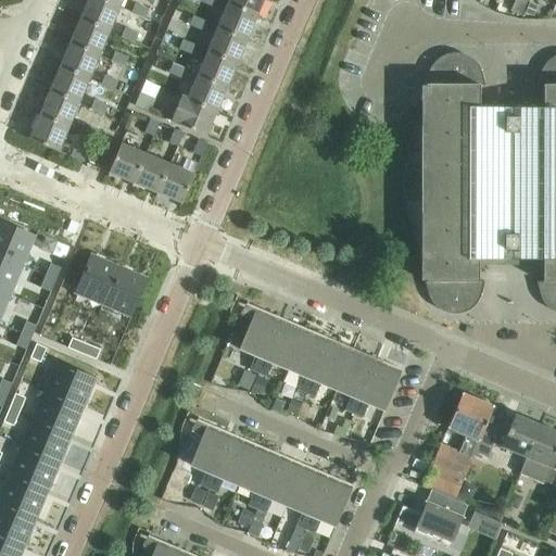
[(101,0),(83,0),(76,17),(109,32),(119,8),(101,0)]
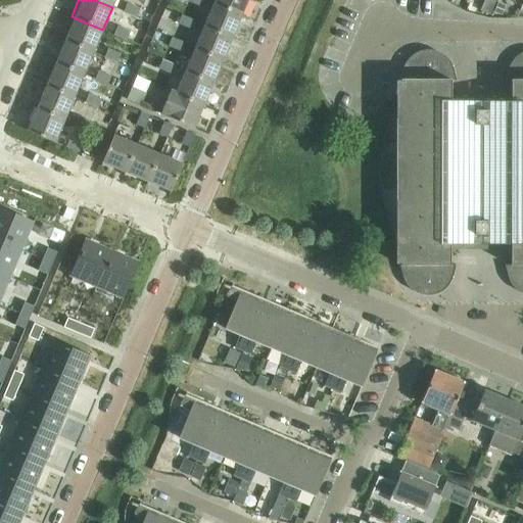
[(216,0),(215,4),(245,17),(252,0),(216,0)]
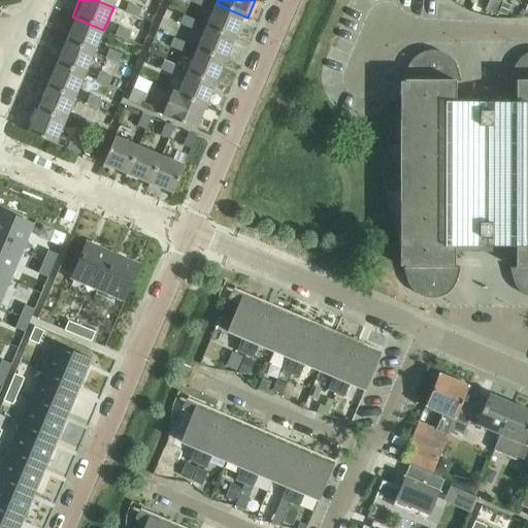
[(125,12),(138,19),(141,10),(129,4),(125,12)]
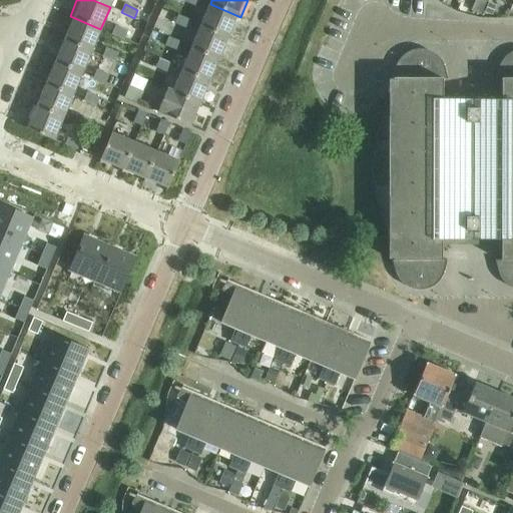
[(210,4),(200,26),(231,39),(240,17),(210,4)]
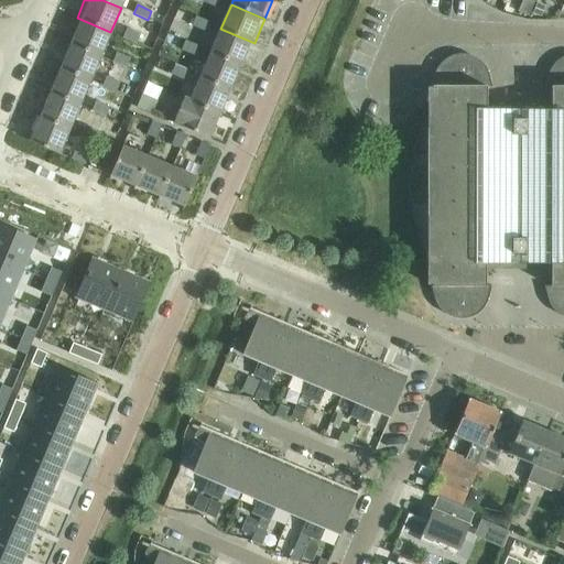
[(196,17),(192,25),(205,32),(209,23),(196,17)]
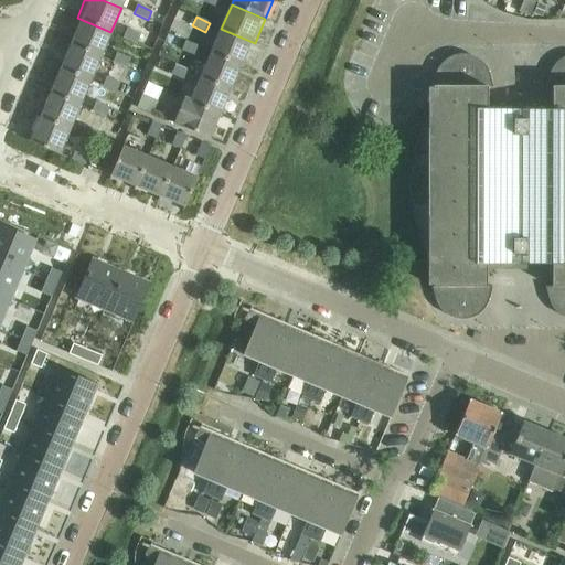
[(77,18),(66,42),(100,56),(110,32),(77,18)]
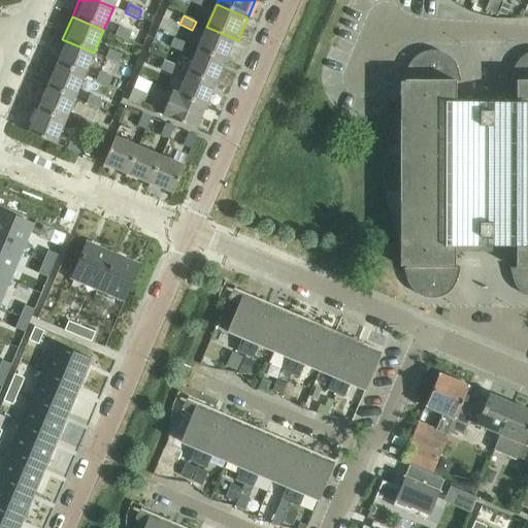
[(119,27),(114,36),(128,41),(132,33),(119,27)]
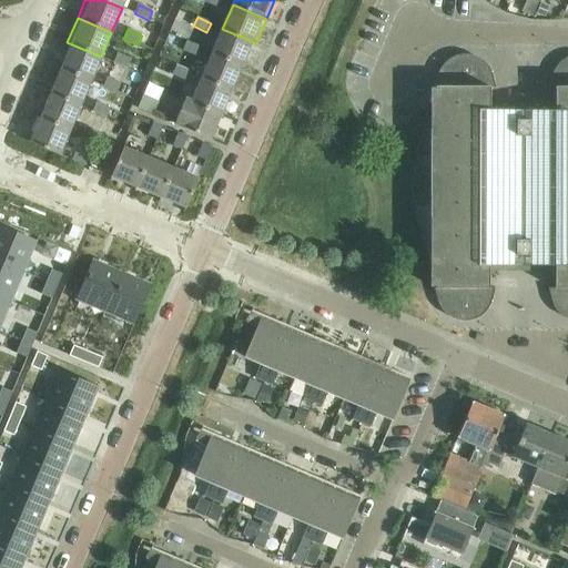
[(222,29),(212,53),(246,68),(256,43),(222,29)]
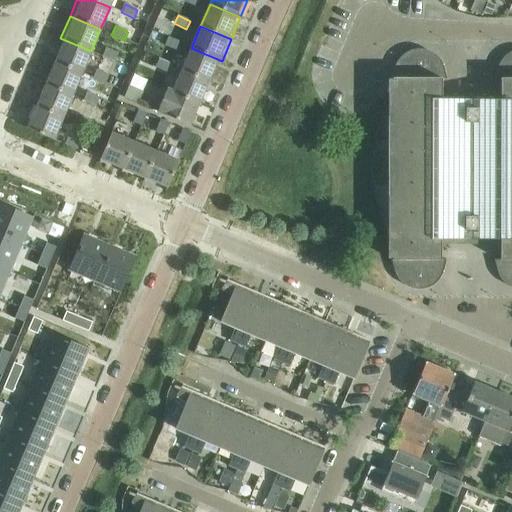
[(168,37),(164,46),(177,51),(181,42),(168,37)]
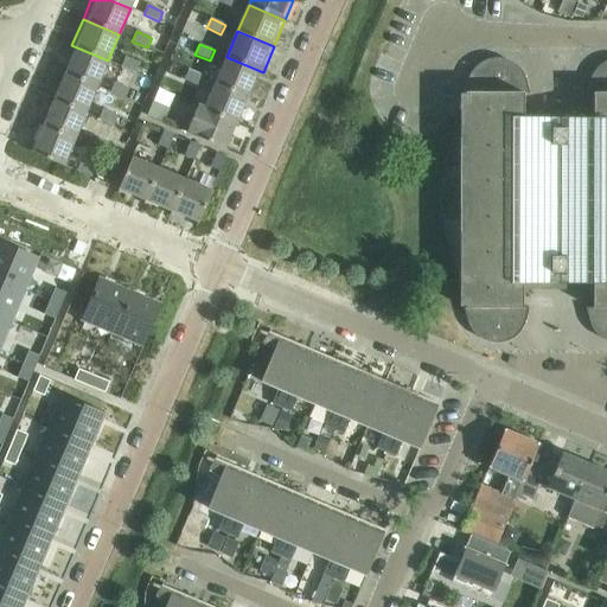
[(71,45),(61,71),(96,87),(108,61),(71,45)]
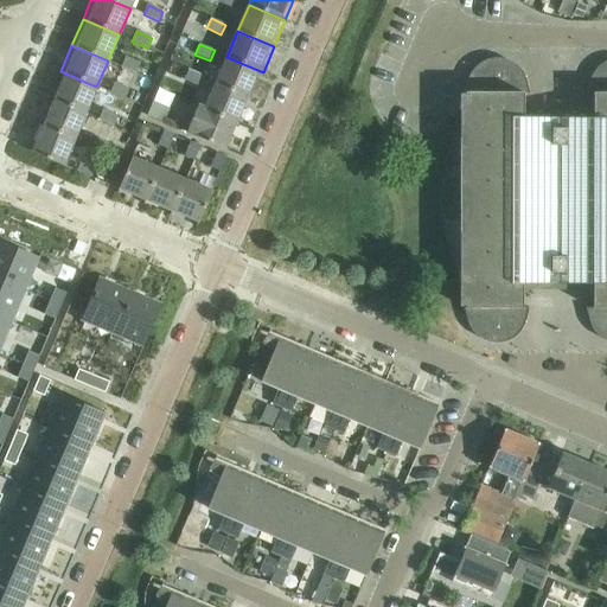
[(126,57),(121,68),(135,75),(140,64),(126,57)]
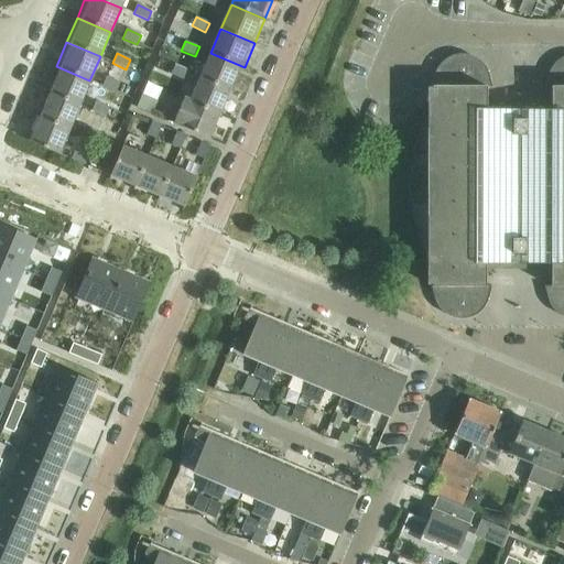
[(210,53),(201,77),(234,91),(245,67),(210,53)]
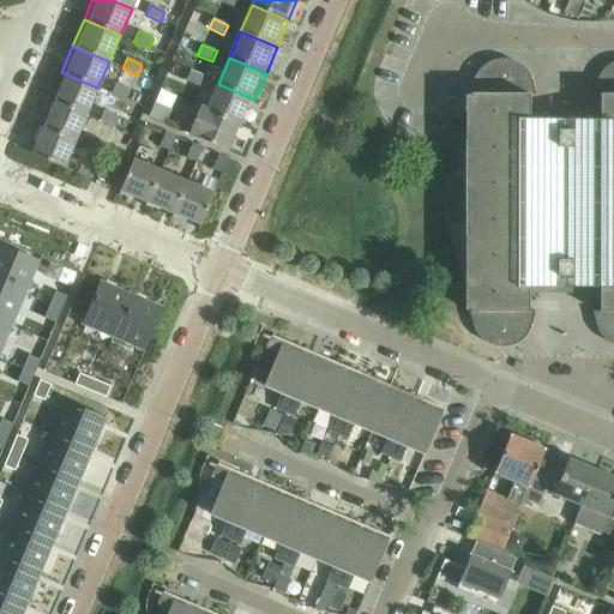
[(593,312),(596,327),(597,330),(599,332),(600,335),(601,336),(603,338),(607,342),(612,344),(613,345),(613,61),(612,64),(611,65),(608,66),(606,67),(603,70),(602,71),(601,73),(599,76),(597,78),(597,80),(593,96),(600,97),(600,120),(528,120),(528,97),(535,96),(531,80),(530,77),(529,74),(527,73),(525,71),(524,68),(522,67),(519,65),(517,64),(512,61),(510,60),(507,60),(501,60),(499,60),(497,60),(494,61),(492,61),(489,62),(487,64),(482,67),(479,71),(477,73),(475,76),(474,78),(474,80),(469,95),(470,95),(468,112),(468,295),(469,313),(473,326),(474,330),(475,331),(476,333),(477,336),(480,338),(481,339),(486,343),(488,344),(491,345),(493,347),(495,347),(498,347),(504,348),(506,347),(509,347),(511,345),(515,344),(517,343),(519,342),(521,341),(523,338),(525,336),(527,335),(528,332),(529,330),(530,327),(535,312),(528,311),(528,288),(599,288),(599,311),(593,312)]
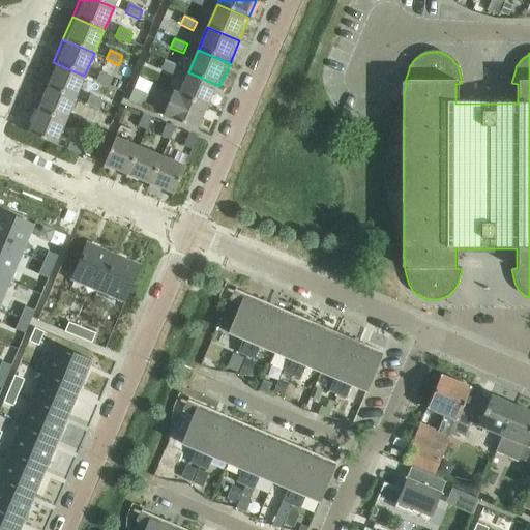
[(165,61),(160,70),(174,77),(177,67),(178,66),(165,61)]
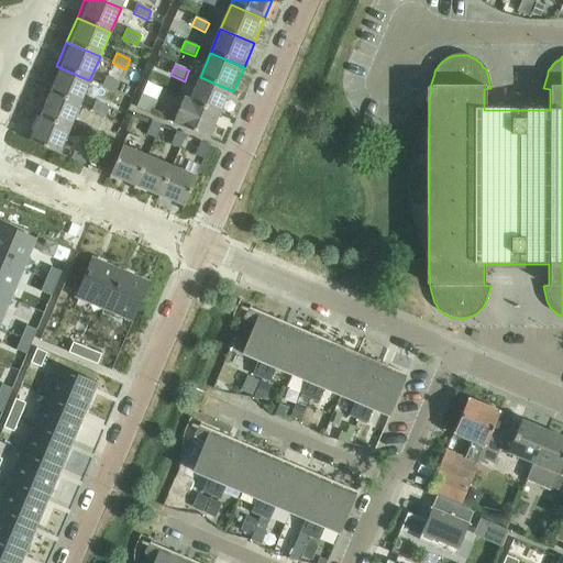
[(56,66),(45,90),(79,105),(89,80),(56,66)]
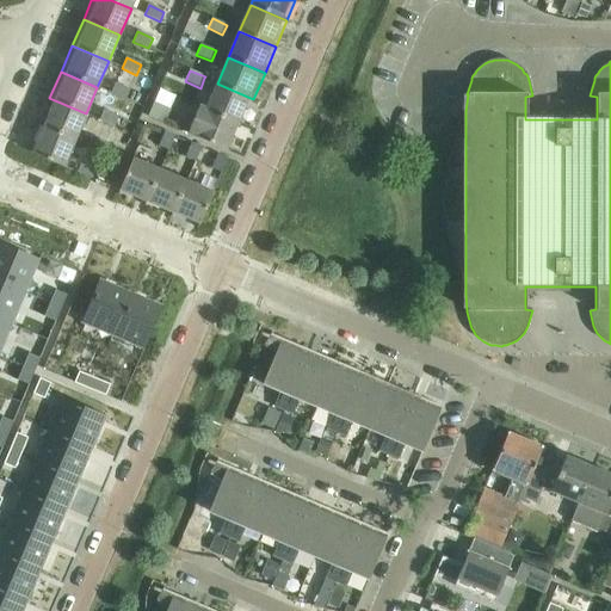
[(111,94),(125,100),(130,90),(115,84),(111,94)]
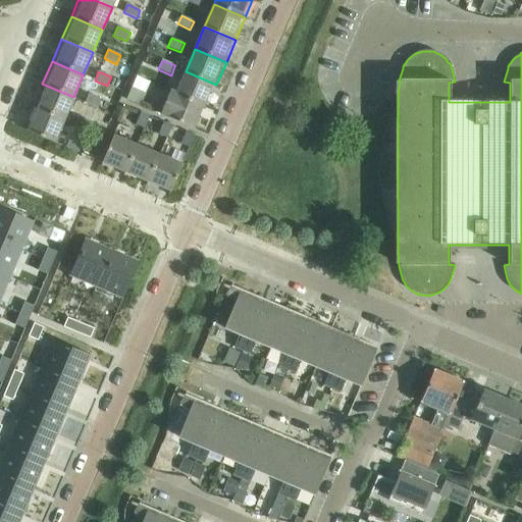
[(186,71),(175,95),(207,107),(216,85),(186,71)]
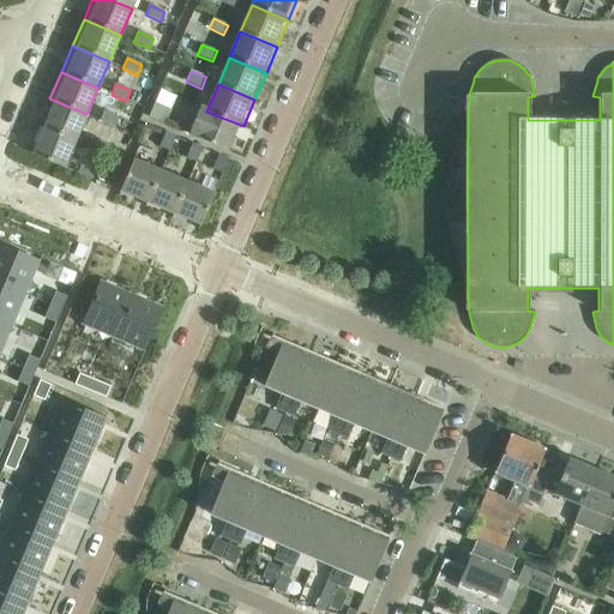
[(49,98),(38,125),(76,140),(86,114),(49,98)]
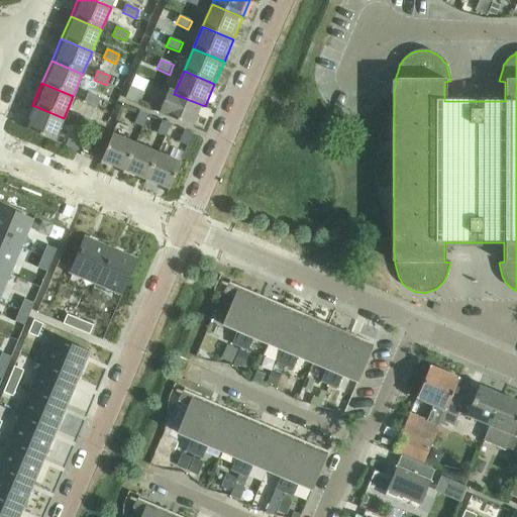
[(205,106),(174,94),(169,91),(159,114),(196,129),(205,106)]
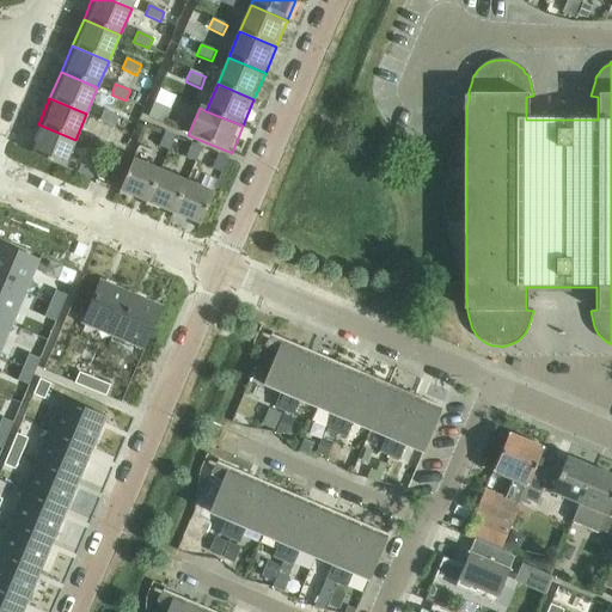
[(99,121),(115,128),(118,117),(104,111),(99,121)]
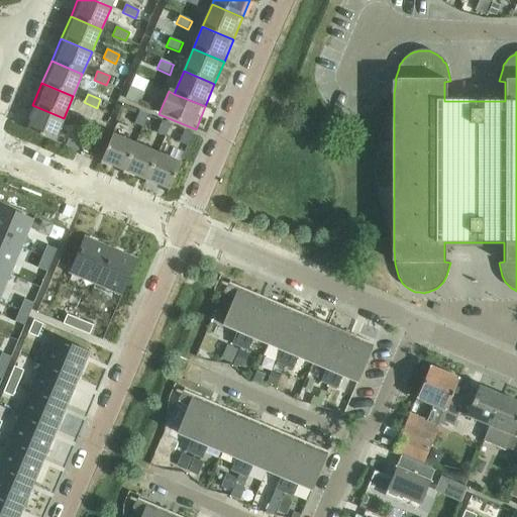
[(64,118),(32,105),(23,128),(54,141),(64,118)]
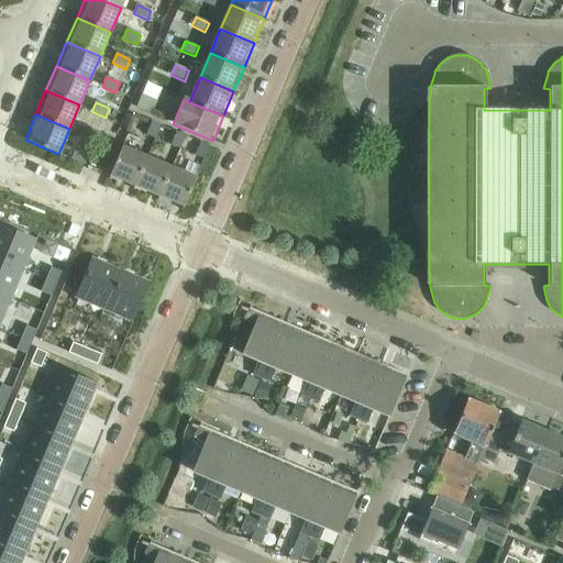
[(163,127),(152,122),(146,135),(156,140),(163,127)]
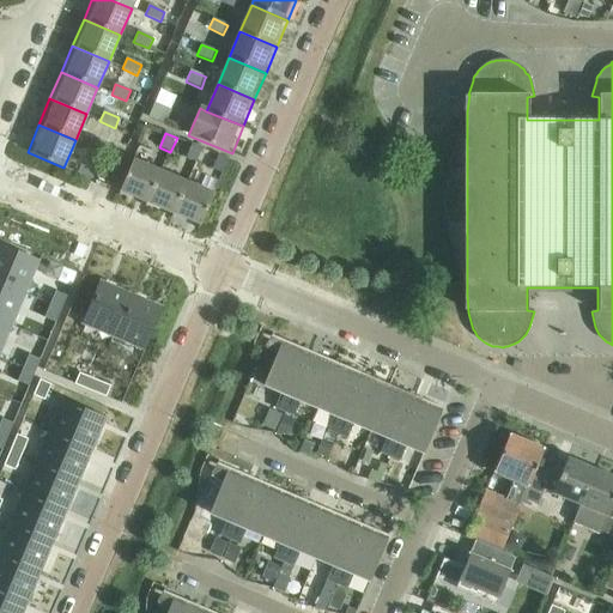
[(93,138),(89,147),(103,153),(108,144),(93,138)]
